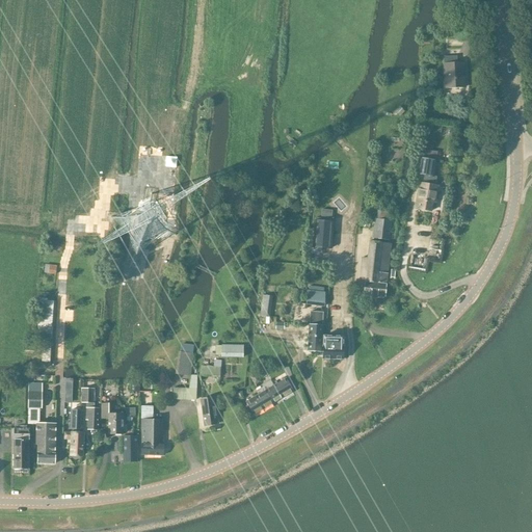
[(456,56),(444,56),(445,87),(464,86),(463,63),(457,64),(456,56)]
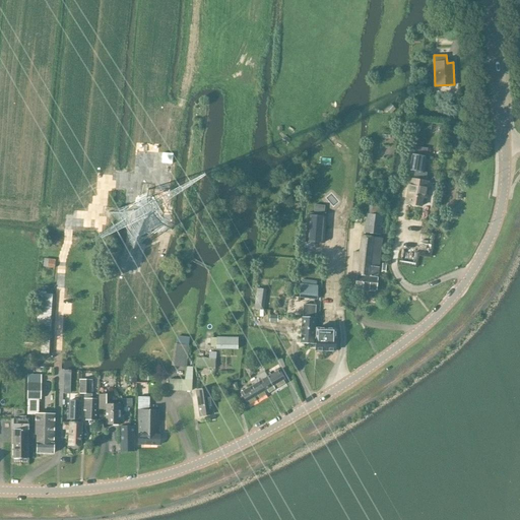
[(409,153),(406,172),(425,174),(427,156),(409,153)]
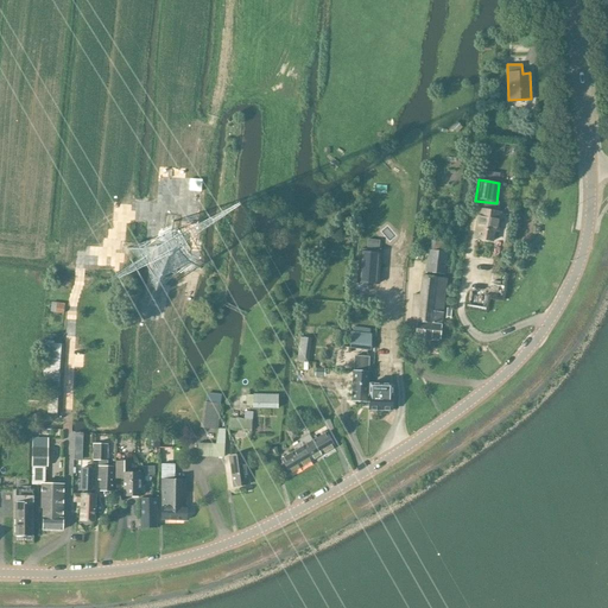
[(480,211),(474,241),(491,245),(493,234),(498,234),(500,215),(480,211)]
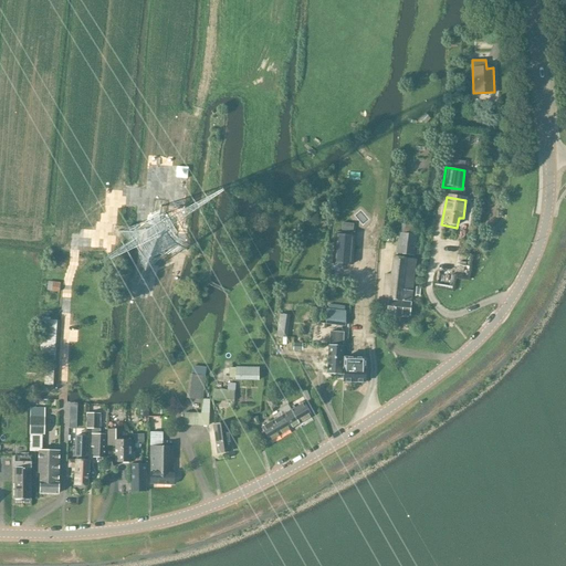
[(398,234),(396,253),(413,255),(416,237),(415,237),(416,223),(406,221),(404,234),(398,234)]
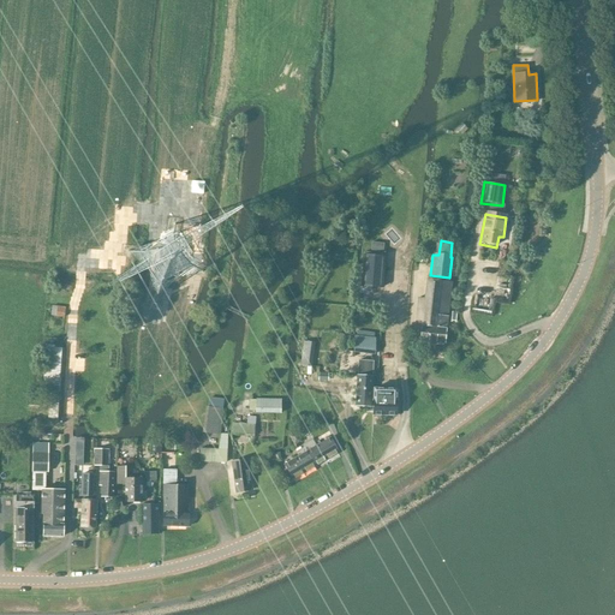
[(363,252),(360,287),(383,288),(386,254),(363,252)]
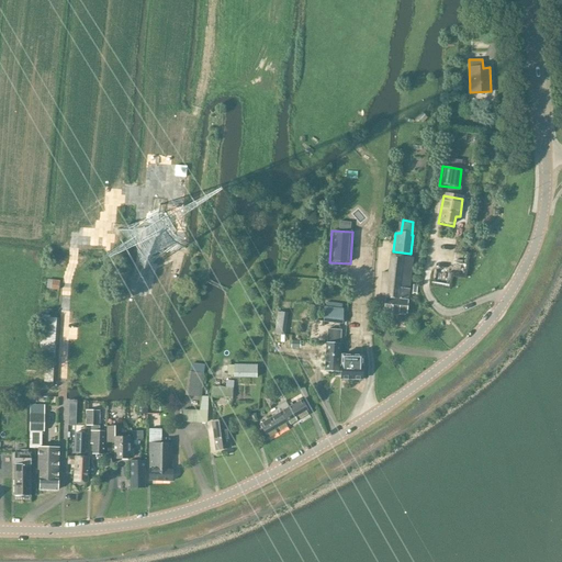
[(382,272),(380,293),(385,293),(384,312),(406,314),(413,257),(390,254),(388,273),(382,272)]
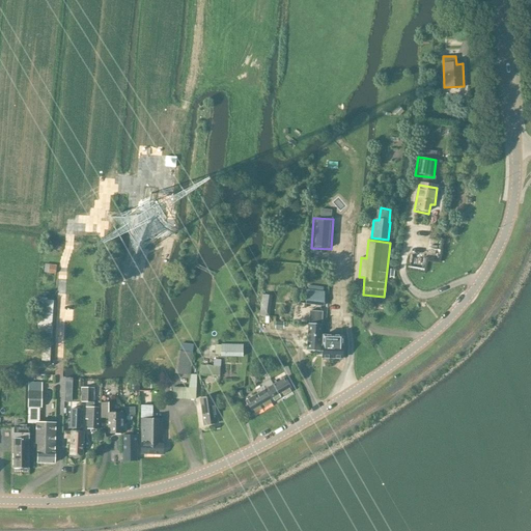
[(307,290),(305,305),(322,306),(325,306),(325,292),(323,292),(307,290)]
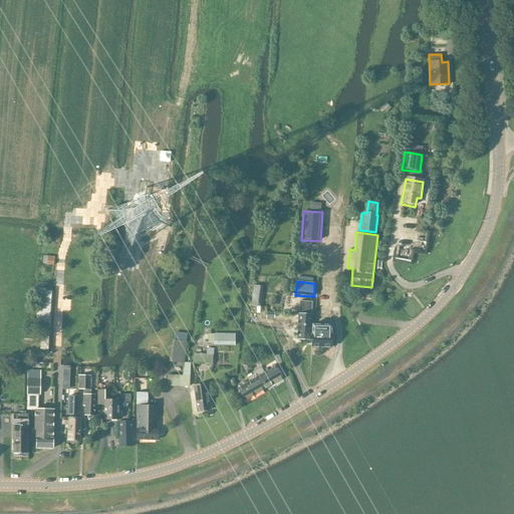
[(253,285),(251,305),(258,306),(260,286),(253,285)]
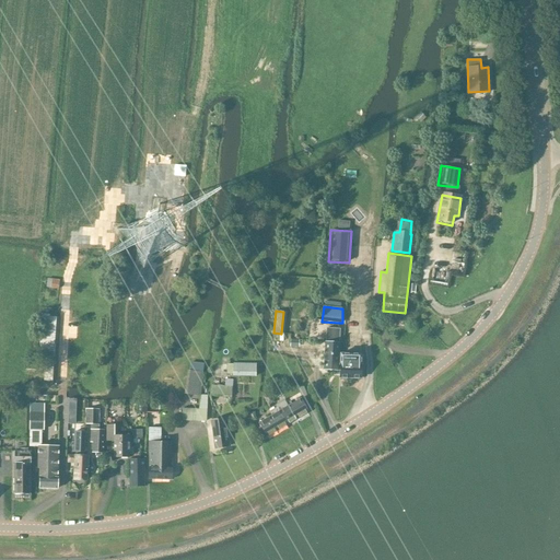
[(325,342),(324,371),(338,371),(340,329),(333,328),(333,342),(325,342)]
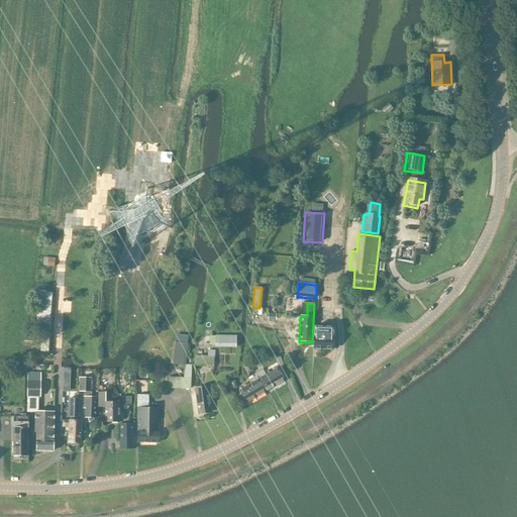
[(36,318),(35,337),(42,337),(41,352),(50,352),(52,333),(50,333),(52,319),(46,319),(39,318),(36,318)]
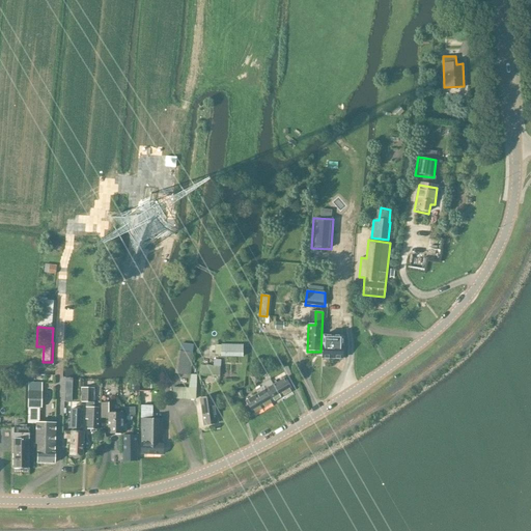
[(322,346),(322,359),(342,359),(345,359),(345,353),(345,336),(344,336),(342,336),(342,335),(323,335),(322,346)]
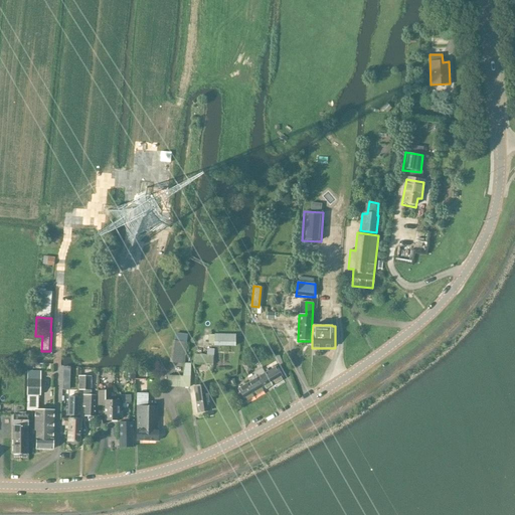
[(174,341),(171,362),(183,364),(187,343),(186,343),(187,335),(175,334),(174,341)]
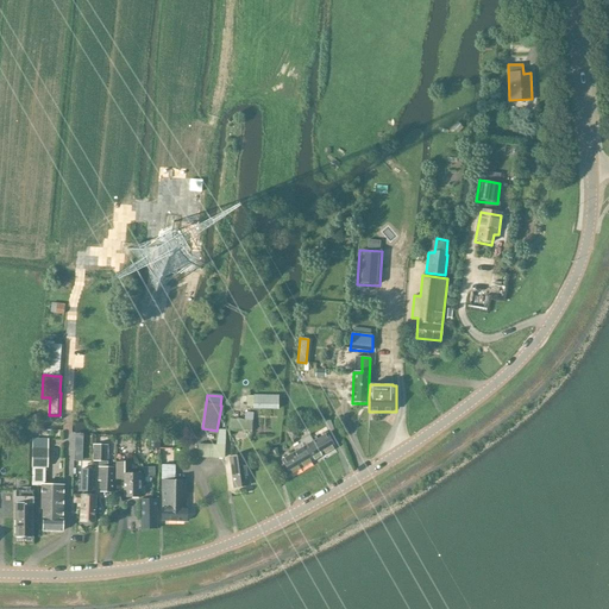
[(277,409),(277,396),(253,396),(253,409),(277,409)]
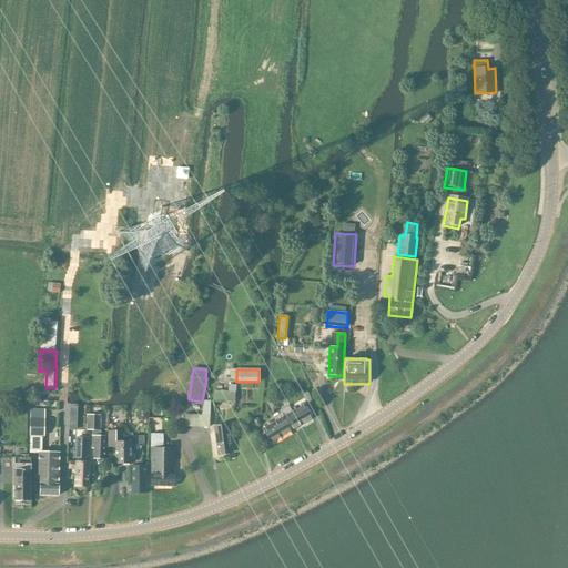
[(234,403),(235,386),(229,385),(227,393),(214,392),(214,402),(234,403)]
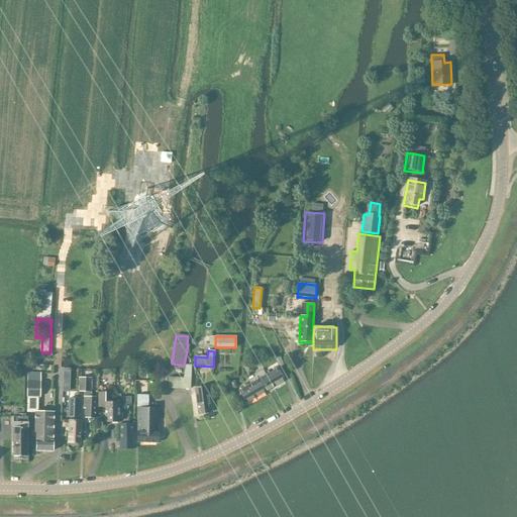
[(268,375),(275,387),(284,381),(278,369),(268,375)]
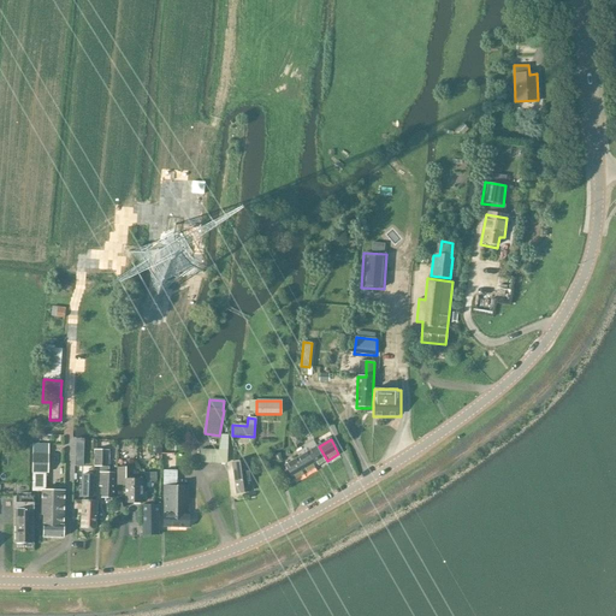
[(33,445),(33,473),(47,473),(48,461),(48,452),(48,445),(33,445)]
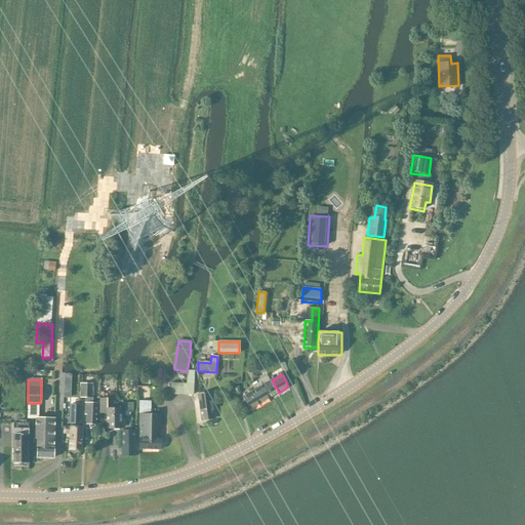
[(261,386),(270,398),(279,393),(272,380),(261,386)]
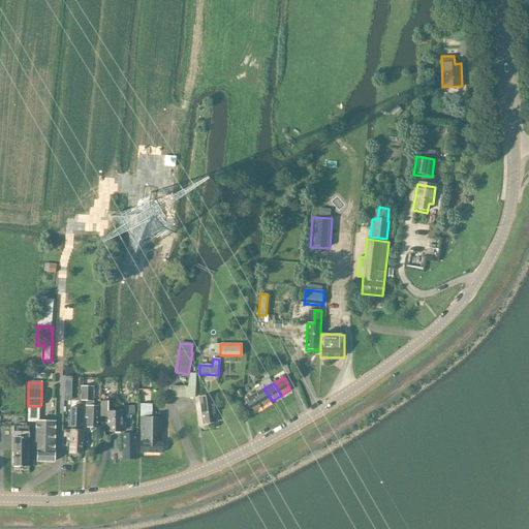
[(93,386),(81,386),(81,401),(86,401),(85,414),(87,415),(87,428),(97,428),(98,407),(93,407),(93,386)]
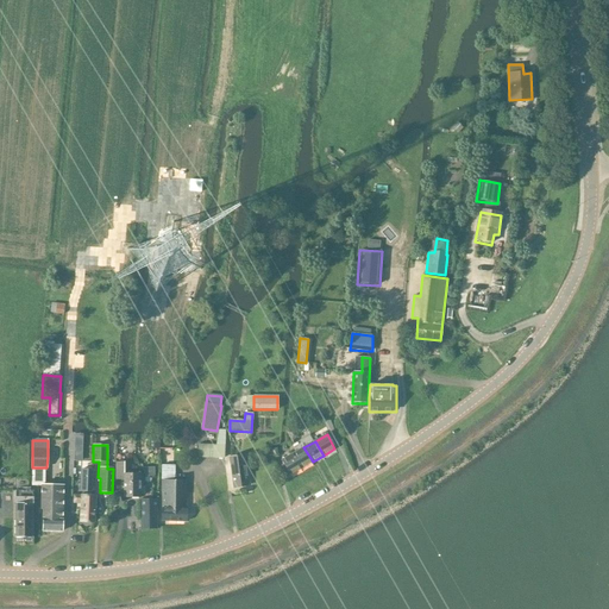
[(199,445),(199,457),(224,458),(224,446),(199,445)]
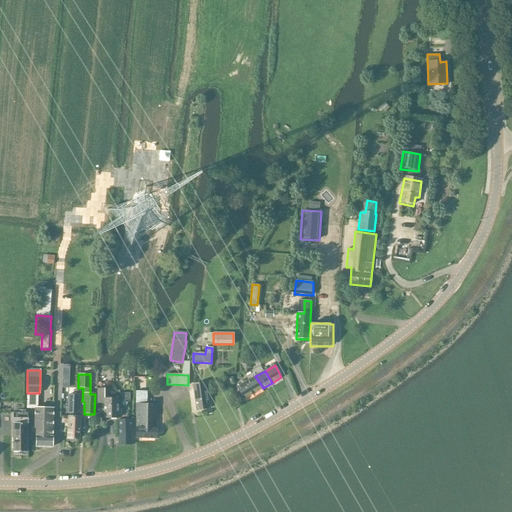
[(246,382),(253,394),(263,388),(255,376),(246,382)]
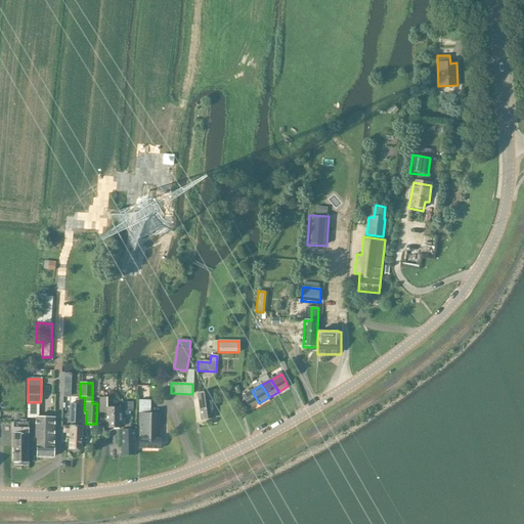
[(249,408),(259,403),(252,391),(243,396),(249,408)]
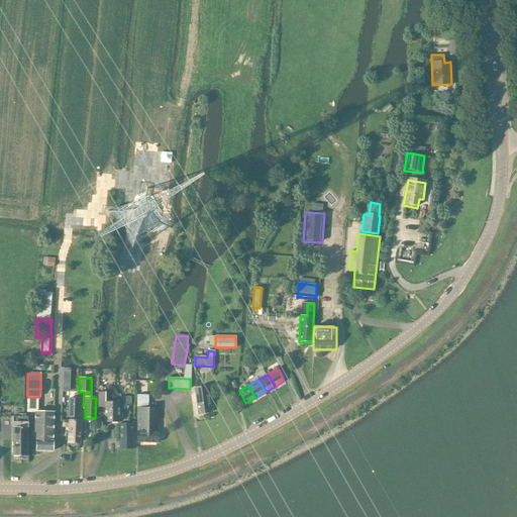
[(206,387),(195,389),(196,392),(196,398),(199,415),(211,413),(208,396),(207,390),(206,387)]
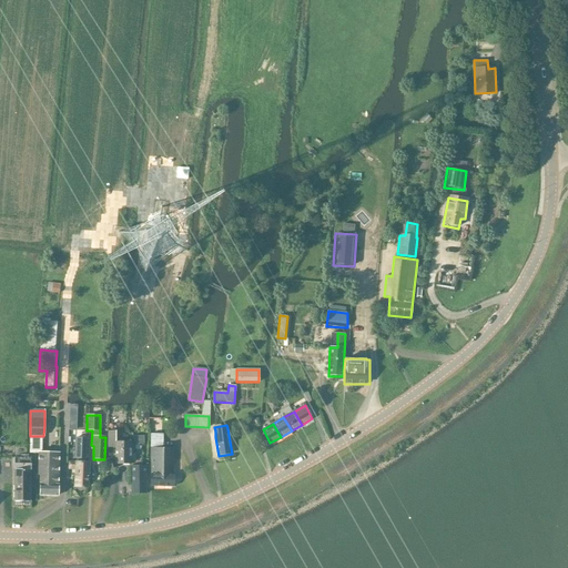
[(131,464),(131,443),(115,443),(115,432),(108,432),(108,447),(115,447),(115,464),(131,464)]
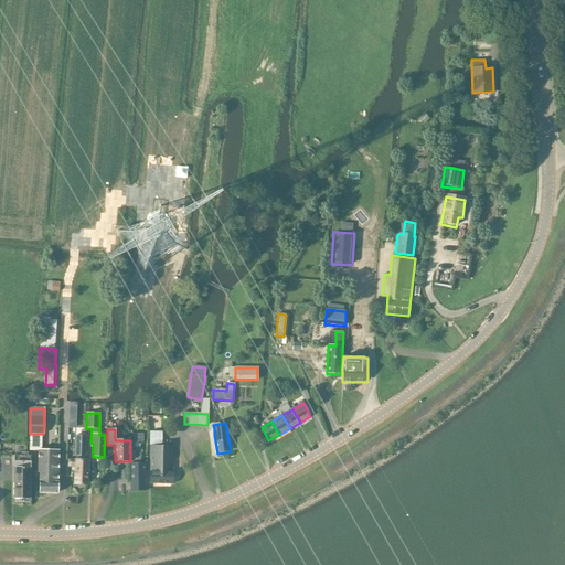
[(30,434),(30,451),(39,451),(38,472),(40,473),(40,492),(57,493),(59,451),(42,450),(42,434),(30,434)]
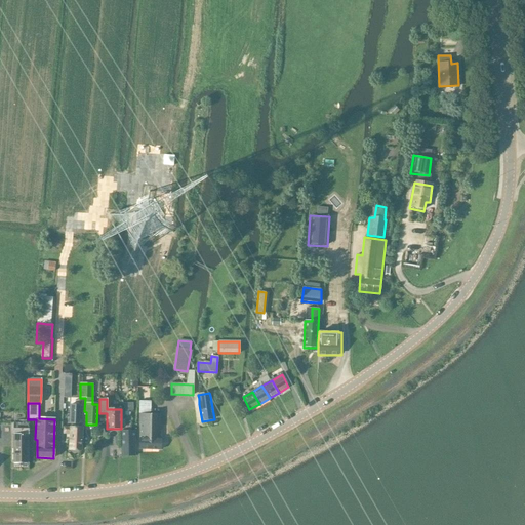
[(71,404),(70,423),(79,423),(80,405),(71,404)]
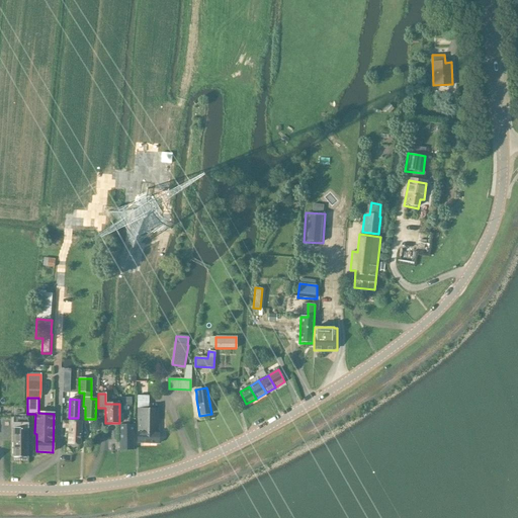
[(159,409),(138,409),(138,443),(158,444),(159,409)]
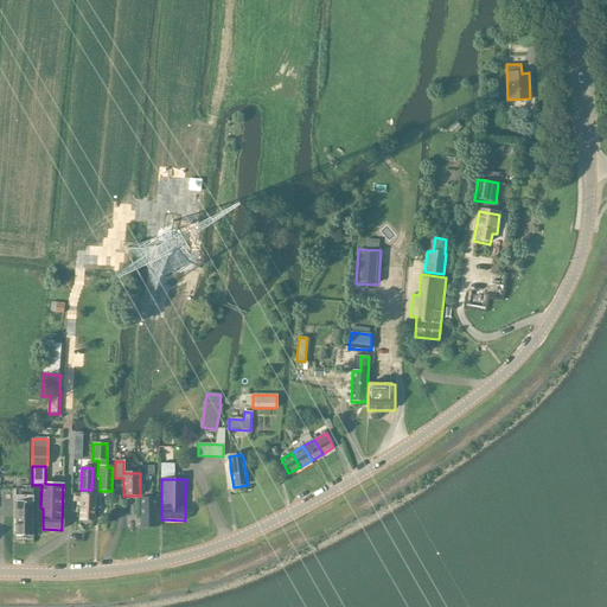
[(32,490),(16,490),(16,502),(16,536),(32,536),(33,503),(32,490)]
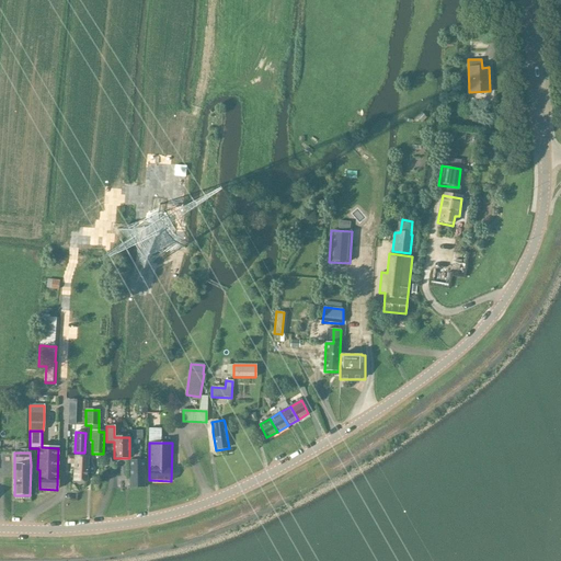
[(70,456),(70,464),(75,465),(73,481),(87,481),(88,457),(75,457),(70,456)]
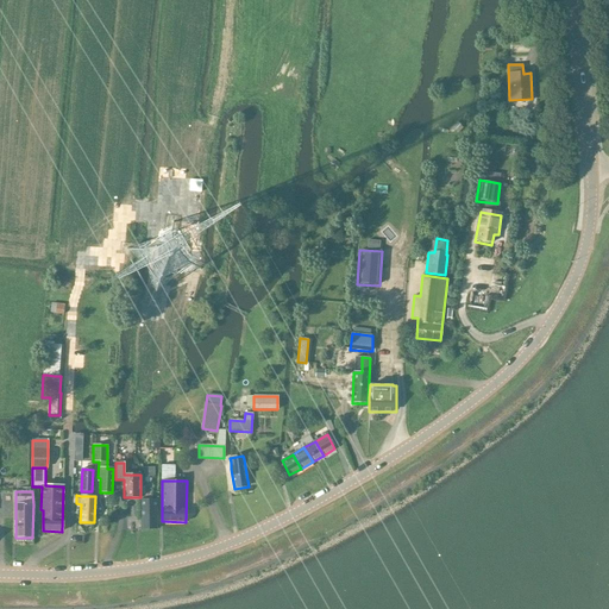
[(156,501),(142,500),(142,529),(156,529),(156,501)]
